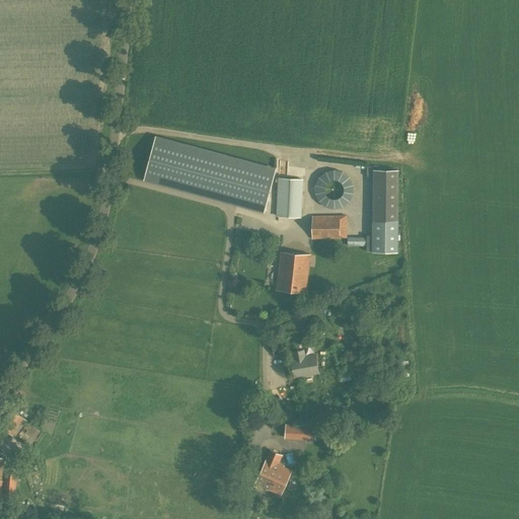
[(156,135),(144,180),(265,213),(277,167),(156,135)]
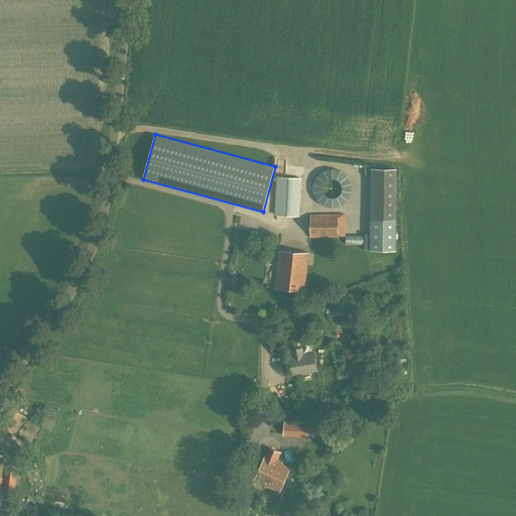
[(310,178),(324,210),(356,197),(343,165),(310,178)]
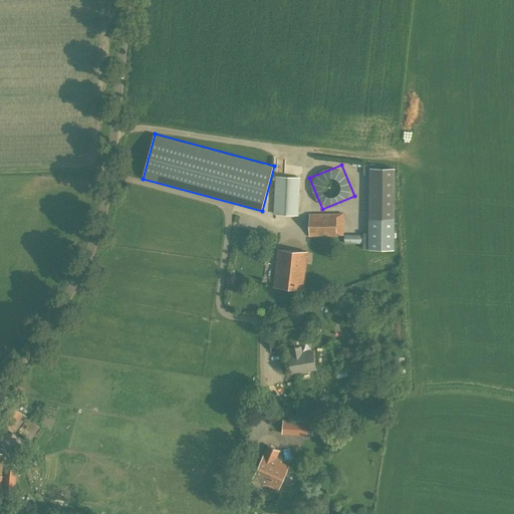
[(369,168),(369,249),(395,249),(395,168),(369,168)]
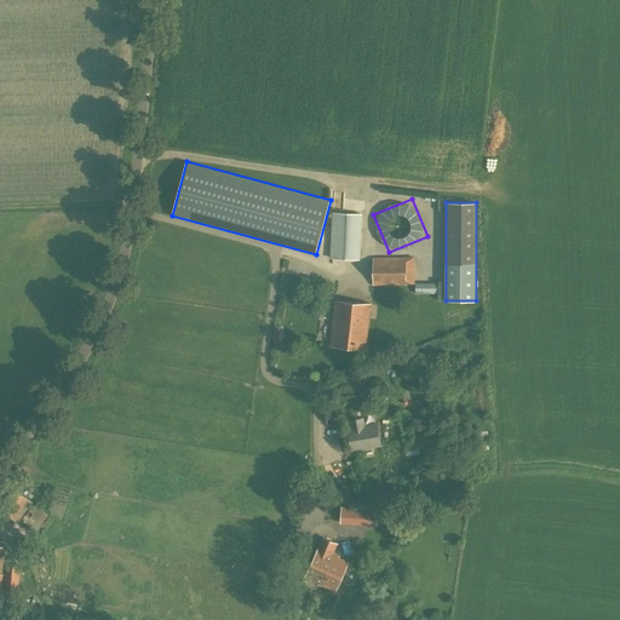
[(333,212),(331,258),(360,259),(362,213),(333,212)]
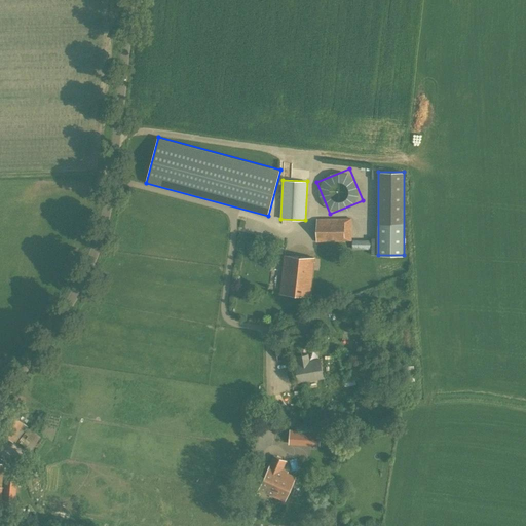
[(351,218),(316,218),(316,242),(344,241),(344,240),(351,241),(351,218)]
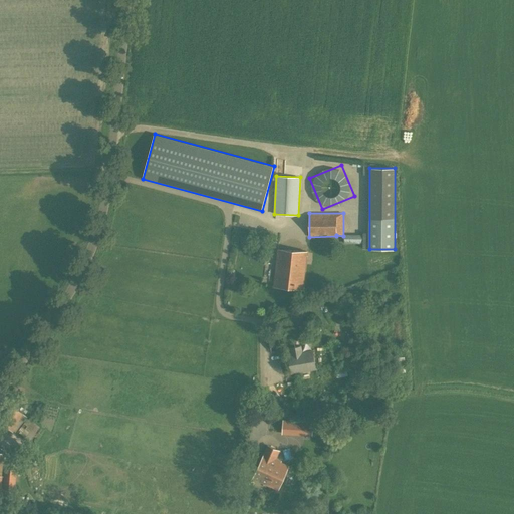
[(275,286),(302,289),(306,252),(279,249),(275,286)]
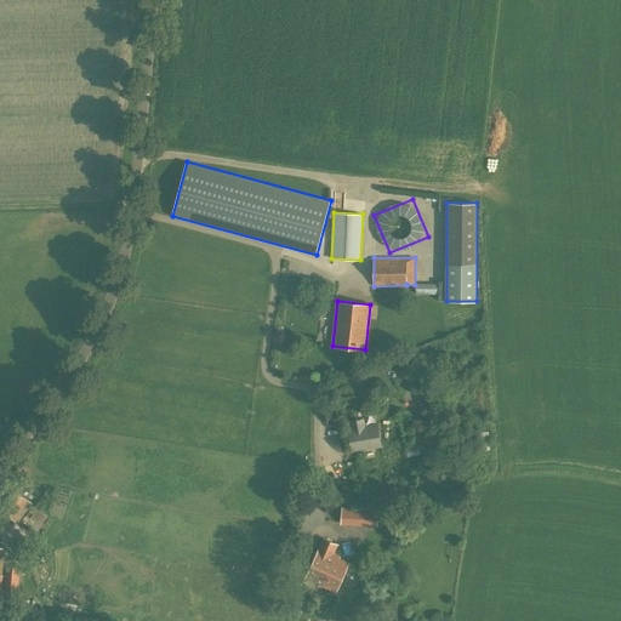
[(351,421),(352,427),(348,428),(352,450),(381,445),(377,425),(364,426),(359,396),(324,400),(328,425),(351,421)]
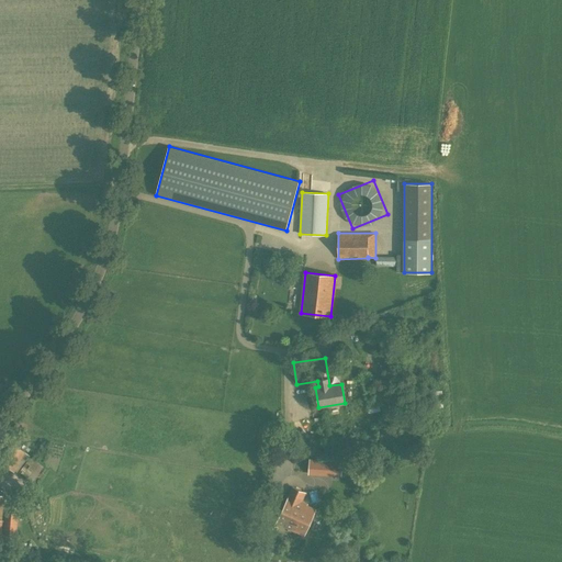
[(20,459),(24,452),(9,440),(0,451),(0,461),(17,474),(24,463),(20,459)]
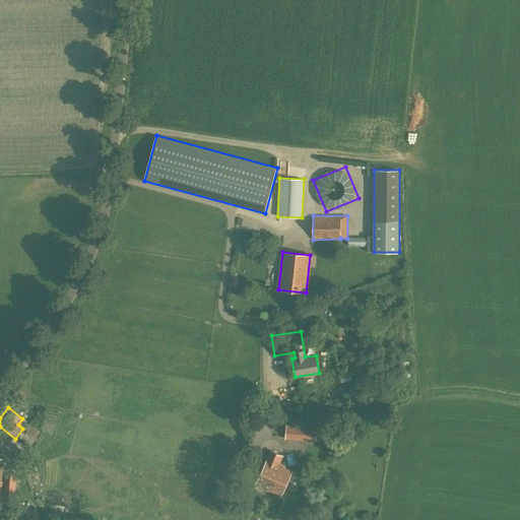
[(16,439),(28,448),(40,432),(27,423),(16,439)]
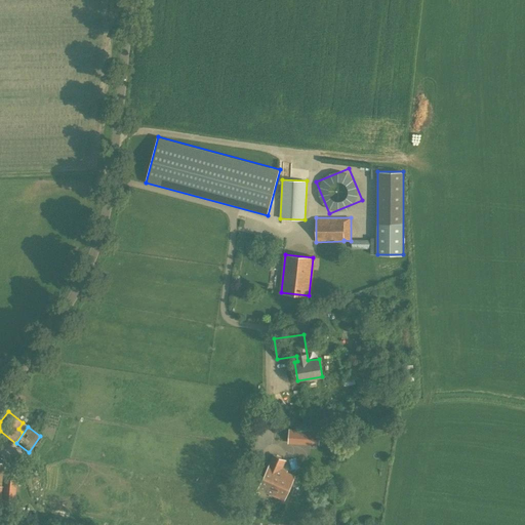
[(313,430),(291,430),(290,444),(321,444),(322,437),(313,437),(313,430)]
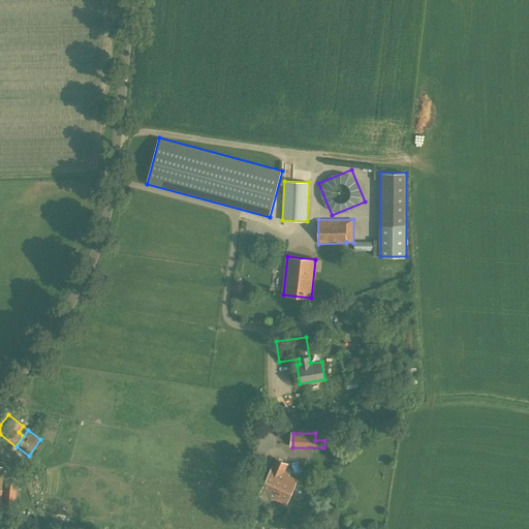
[(260,492),(286,504),(298,479),(283,473),(287,465),(275,459),(260,492)]
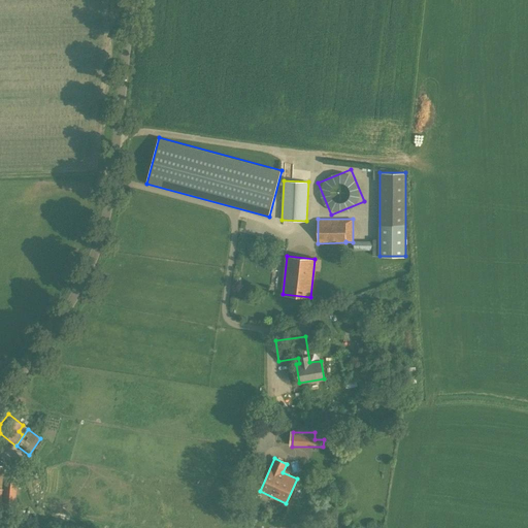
[(5,481),(3,502),(15,503),(18,482),(5,481)]
